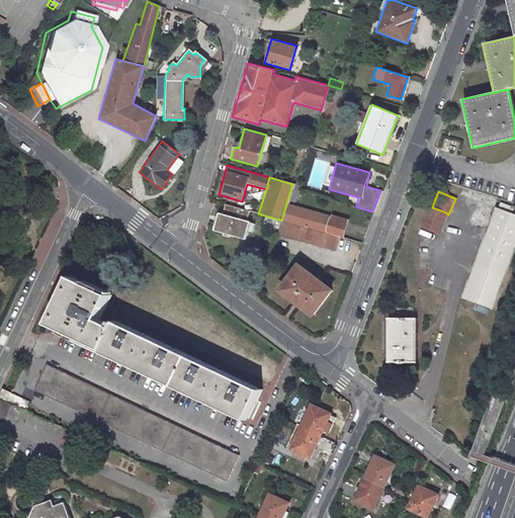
[(328,216),(286,203),(281,221),(325,233),(330,214),(328,216)]
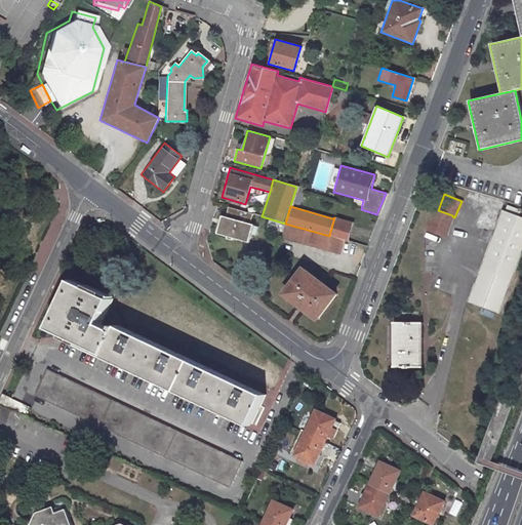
[(251,213),(227,207),(225,216),(221,215),(215,234),(247,243),(250,235),(254,236),(256,227),(252,226),(252,225),(248,224),(251,213)]
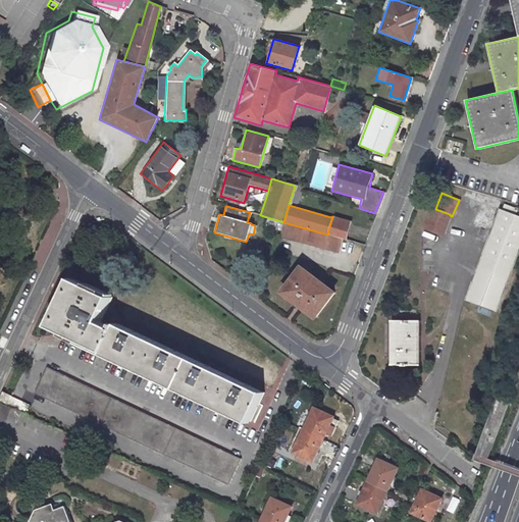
[(428,206),(419,228),(442,237),(450,215),(450,214),(435,209),(428,206)]
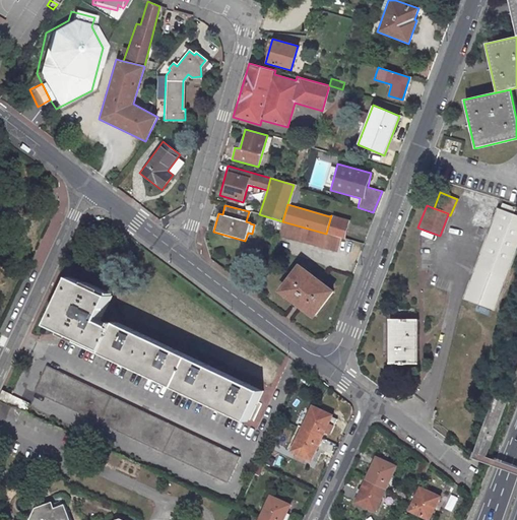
[(516,247),(516,215),(496,207),(462,299),(493,310),(516,247)]
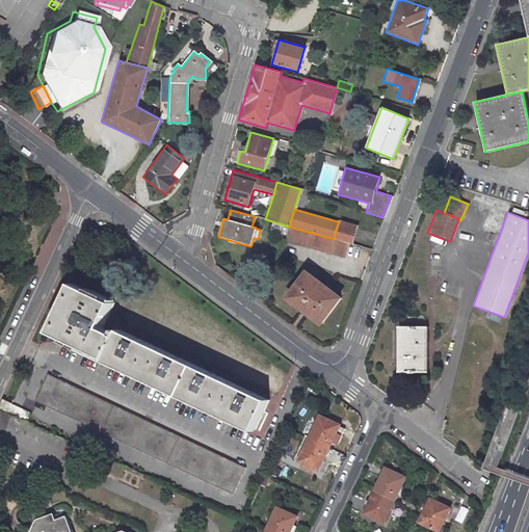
[(339,220),(334,239),(348,243),(351,244),(358,225),(339,220)]
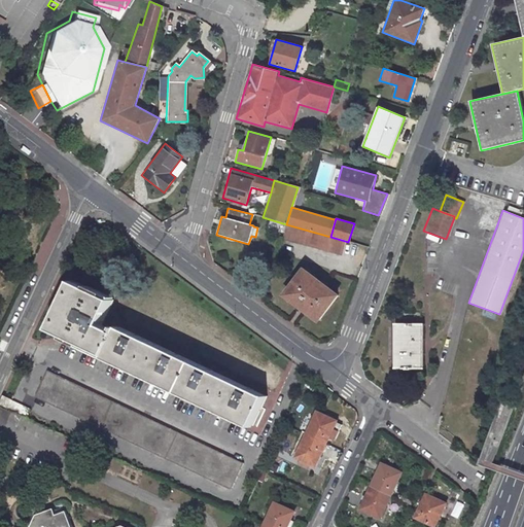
[(330,237),(286,224),(282,239),(340,256),(345,241),(330,237)]
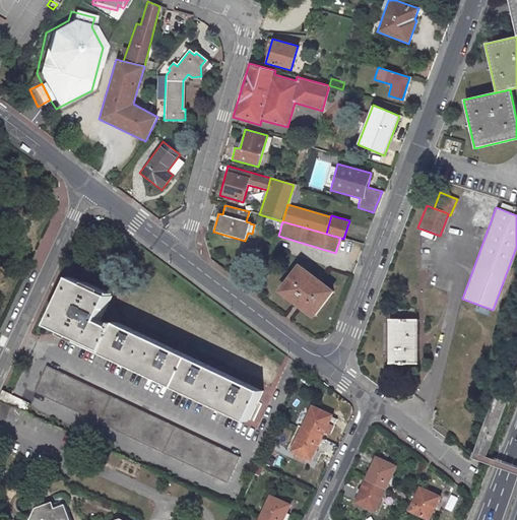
[(328,287),(297,262),(278,284),(311,311),(328,287)]
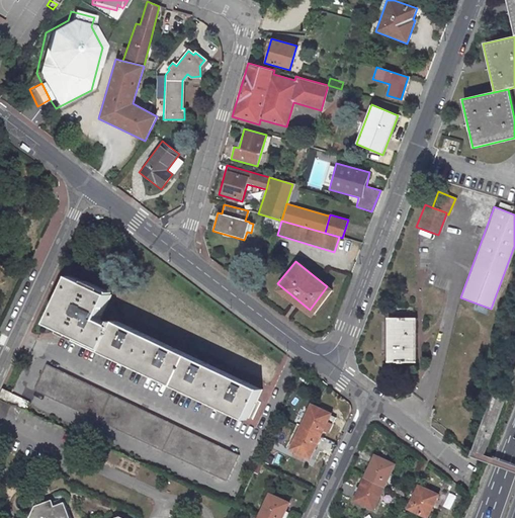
[(88,284),(68,274),(46,321),(243,417),(256,391),(110,320),(108,324),(95,318),(106,293),(92,286),(93,284),(89,282),(88,284)]
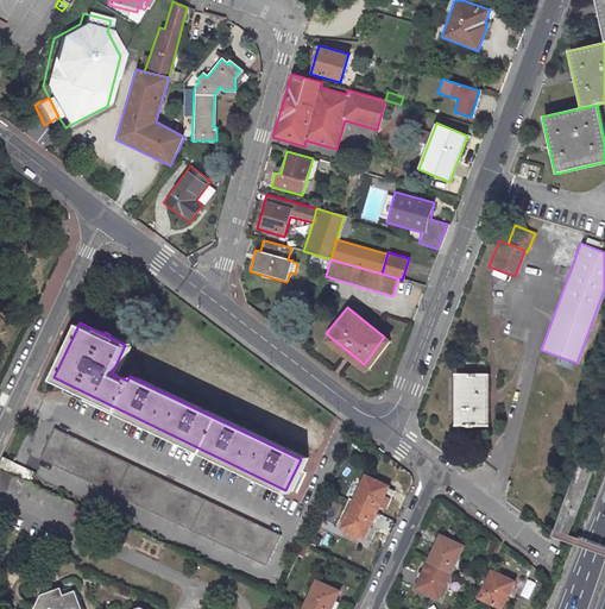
[(487,374),(454,374),(454,426),(487,426),(487,374)]
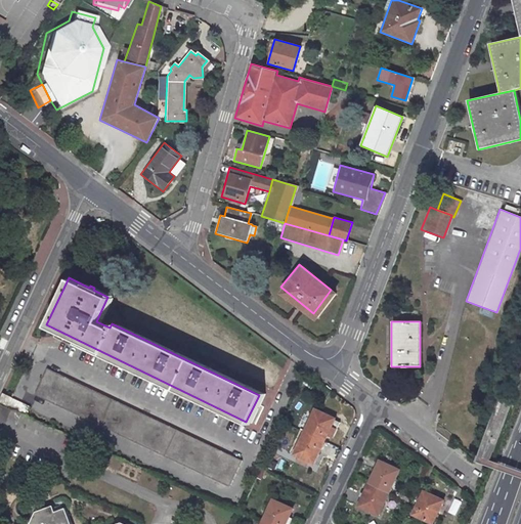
[(235,461),(42,367),(29,393),(222,487),(235,461)]
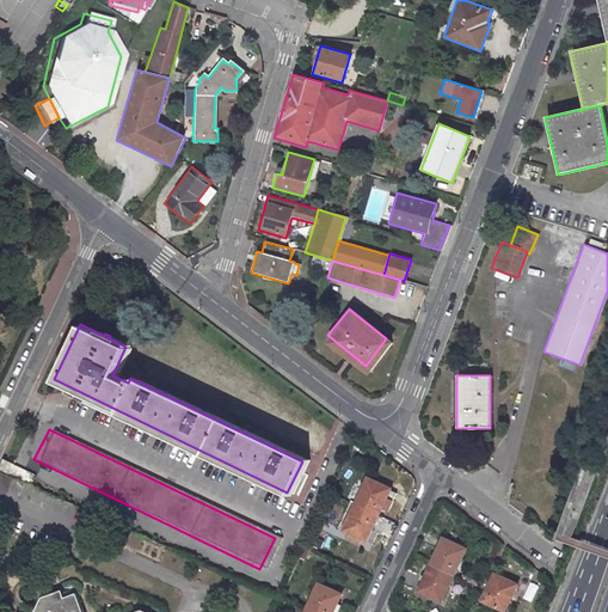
[(2,458),(0,463),(0,471),(6,473),(12,463),(2,458)]
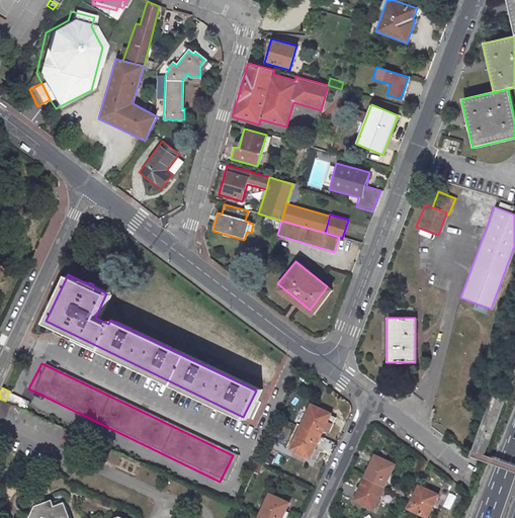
[(5,401),(16,406),(21,397),(10,392),(5,401)]
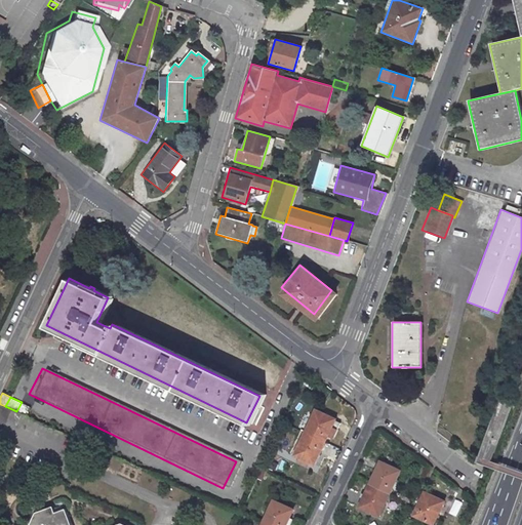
[(22,402),(16,411),(24,415),(28,405),(22,402)]
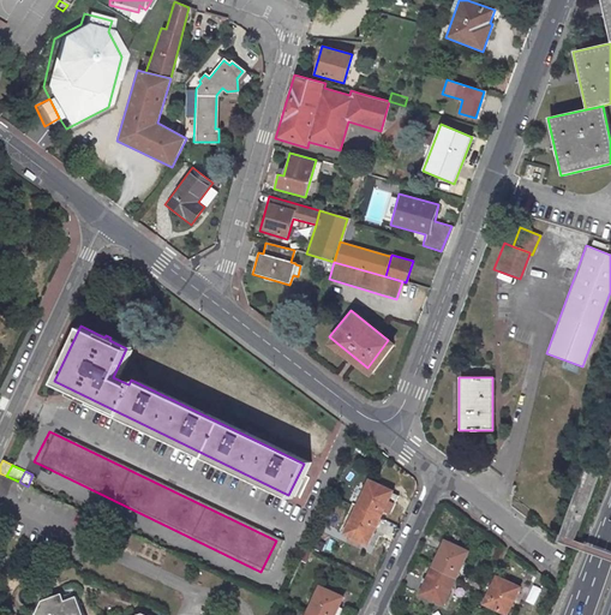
[(373,518),(384,493),(361,482),(354,496),(358,497),(353,507),(369,515),(373,518)]
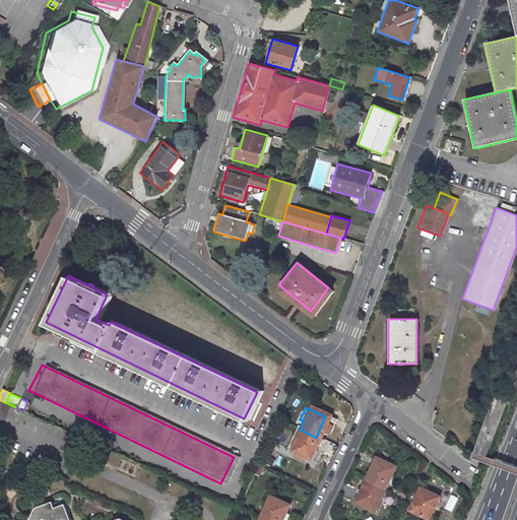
[(305,460),(316,438),(312,436),(299,429),(294,440),(291,439),(285,451),(305,460)]
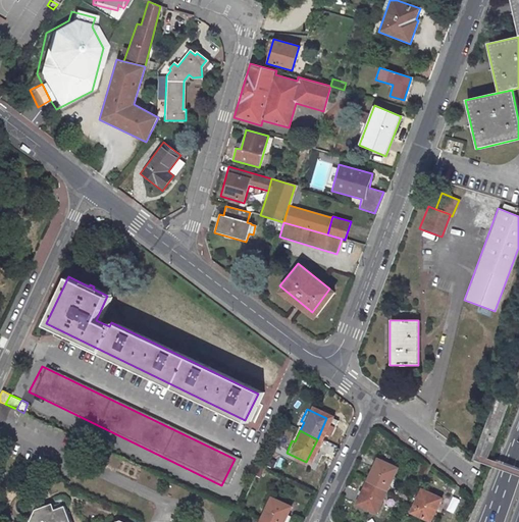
[(392,470),(372,461),(362,481),(372,486),(379,489),(380,490),(381,490),(392,470)]
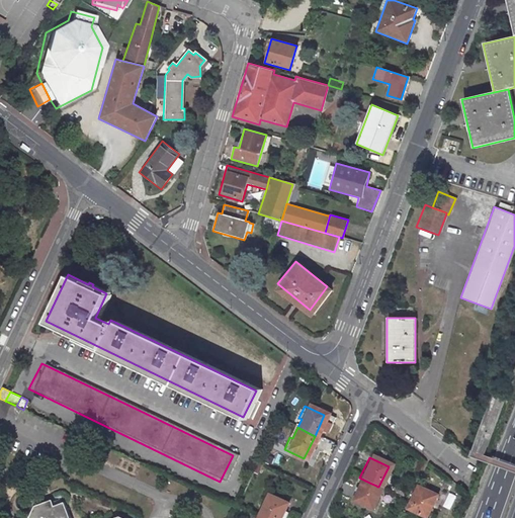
[(369,483),(359,478),(349,500),(368,510),(372,501),(369,500),(376,486),(369,483)]
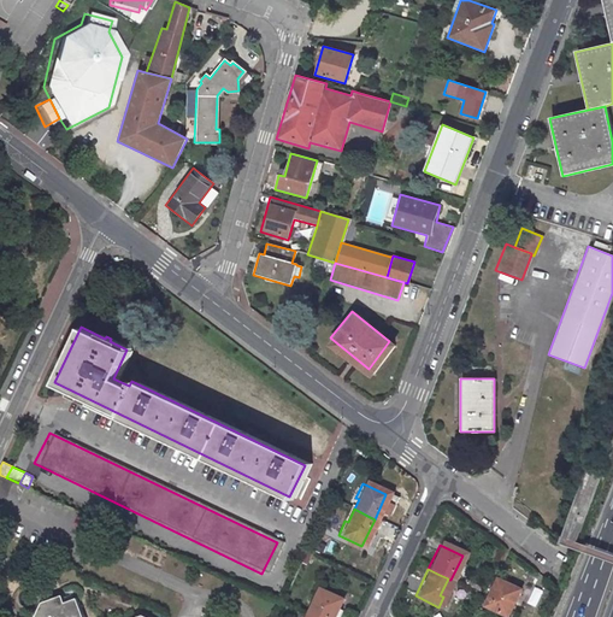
[(443,597),(451,580),(449,580),(448,579),(440,595),(443,597)]
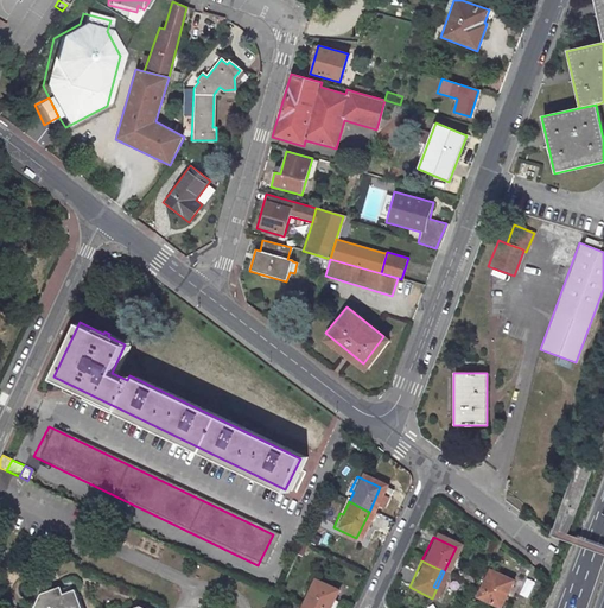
[(494,607),(506,583),(485,572),(474,599),(493,607),(494,607)]
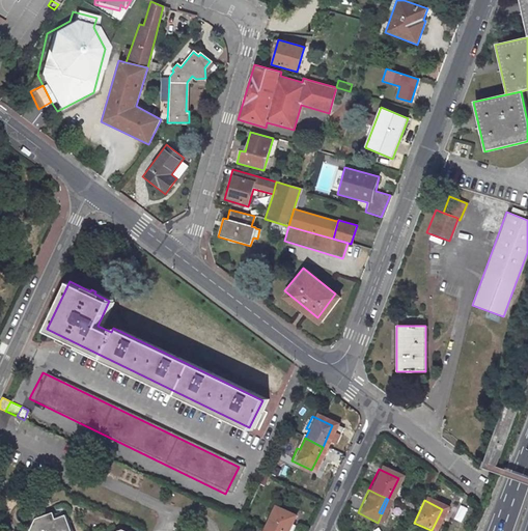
[(269,507),(264,520),(266,521),(261,530),(264,530),(282,530),(289,516),(269,507)]
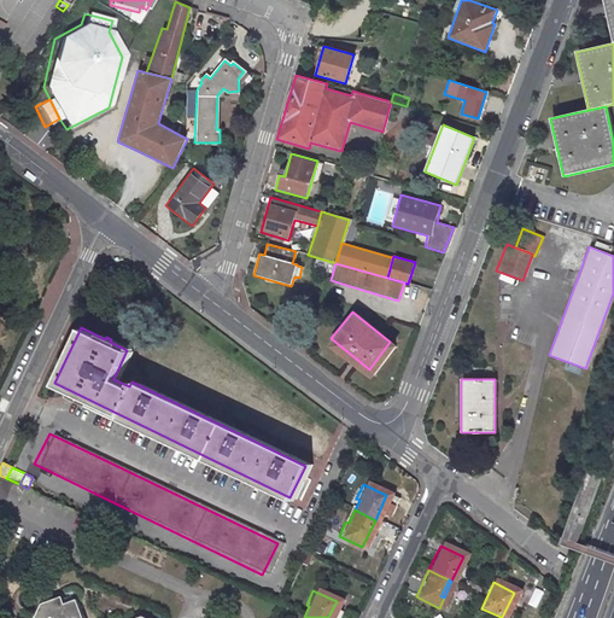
[(138,617),(136,617),(134,617),(129,617),(130,617),(129,617),(80,617),(71,595),(56,601),(54,599),(47,601),(40,604),(35,617),(138,617)]
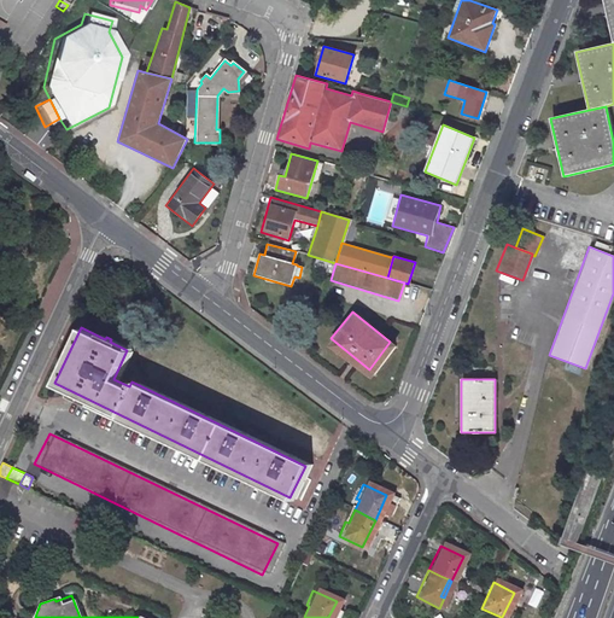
All buildings are outlined.
